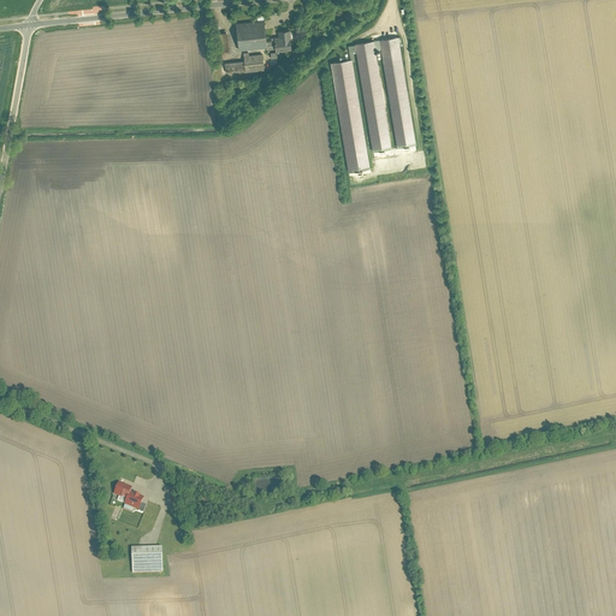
[(264,19),(236,22),(238,49),(267,47),(266,40),(264,19)]
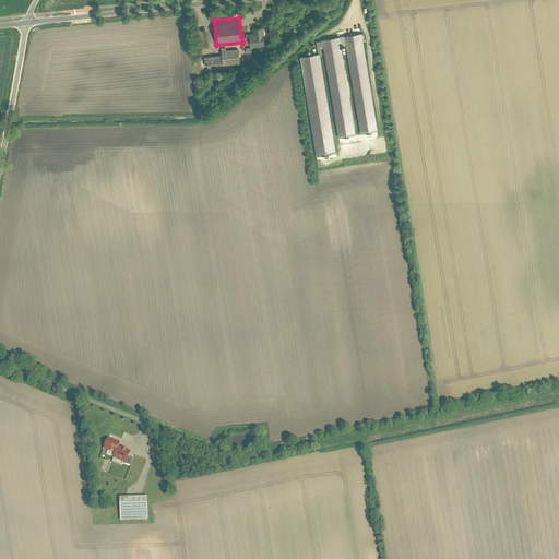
[(264,33),(263,26),(252,27),(253,33),(249,33),(249,36),(241,36),(242,43),(242,44),(249,43),(250,46),(264,45),(263,34),(264,33)]
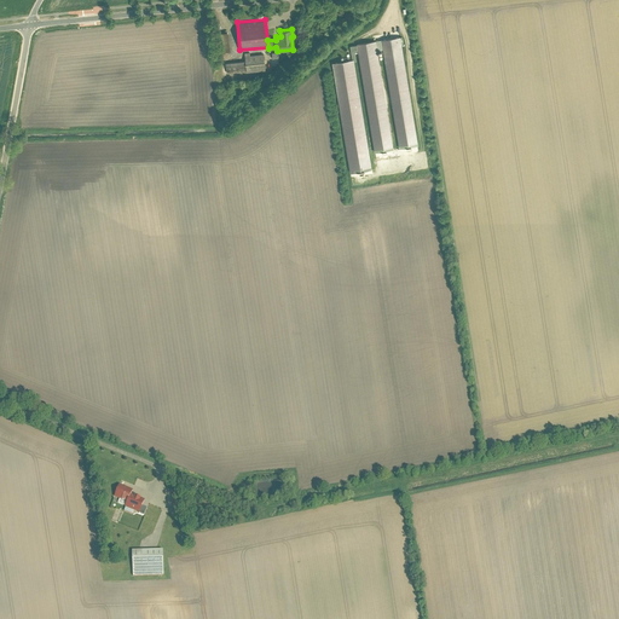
[(230,50),(227,32),(215,33),(218,52),(230,50)]
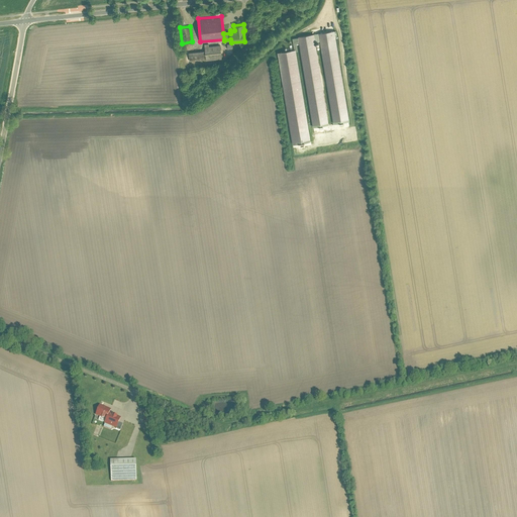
[(334,30),(318,32),(319,40),(333,123),(349,121),(334,30)]
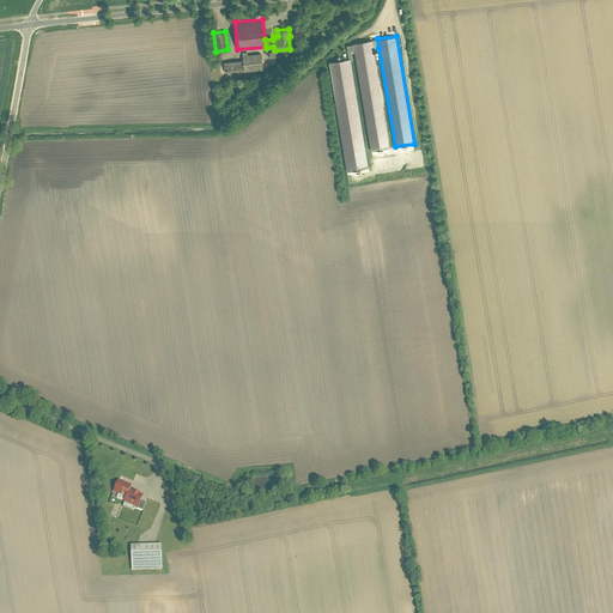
[(371,150),(389,147),(374,49),(371,40),(353,42),(353,43),(354,49),(371,150)]
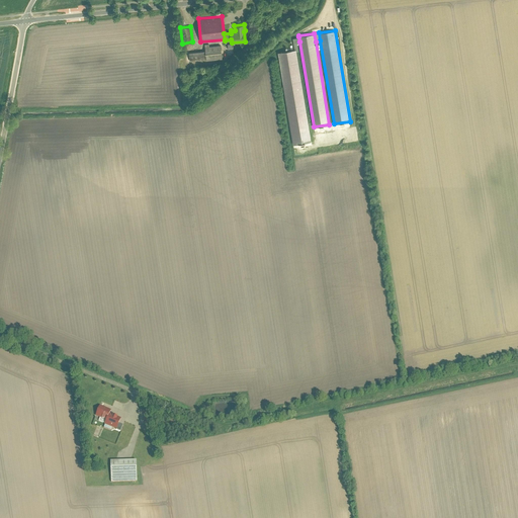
[(222,59),(221,45),(209,46),(209,44),(204,44),(205,51),(188,53),(189,60),(206,58),(206,60),(222,59)]
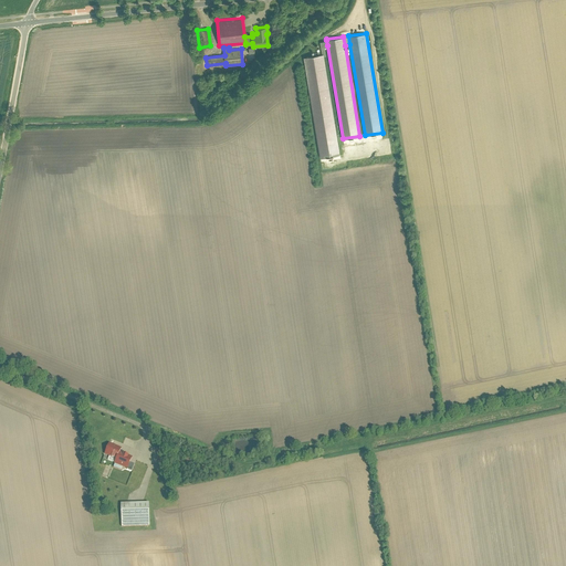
[(324,55),(324,53),(322,54),(304,56),(320,158),(339,155),(324,55)]
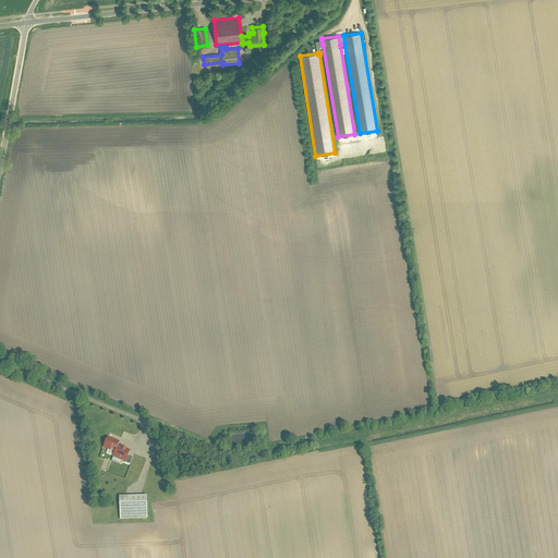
[(120,443),(108,438),(102,449),(113,453),(112,459),(125,464),(131,451),(118,447),(120,443)]
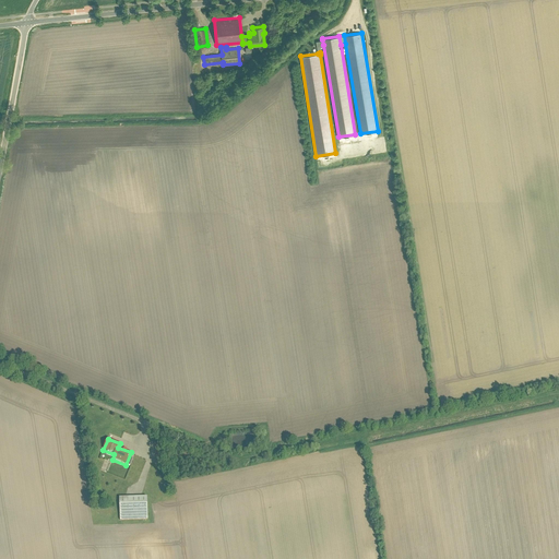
[(147,497),(119,498),(120,521),(147,520),(147,497)]
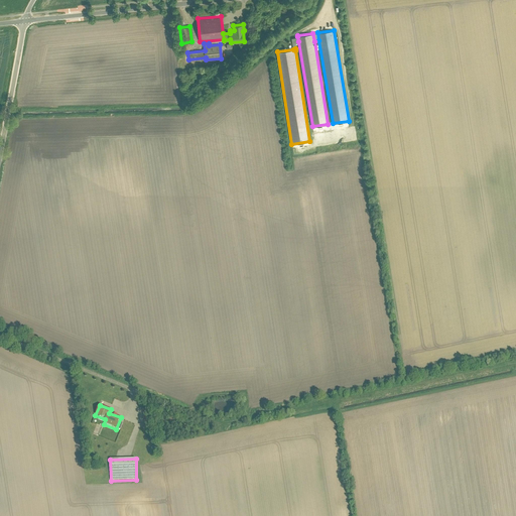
All buildings are outlined.
